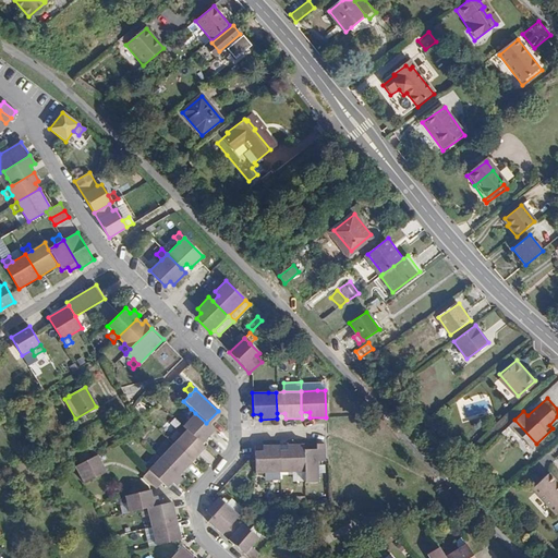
[(190,419),(195,413),(191,409),(186,413),(190,419)]
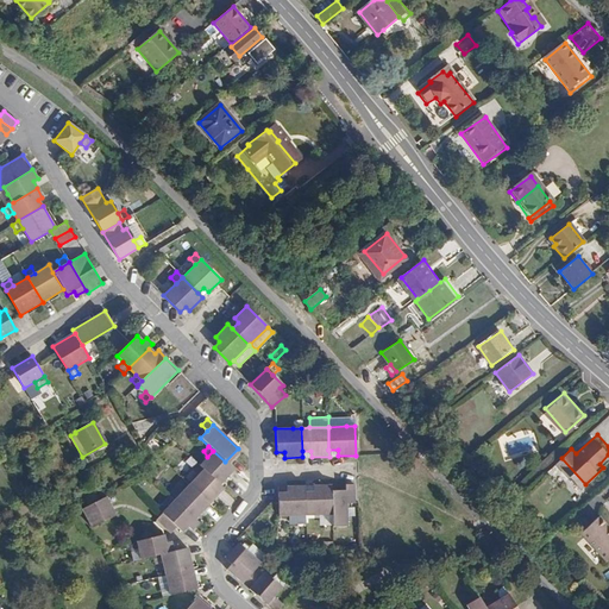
[(233,470),(225,462),(213,451),(207,457),(199,465),(203,469),(219,484),(233,470)]
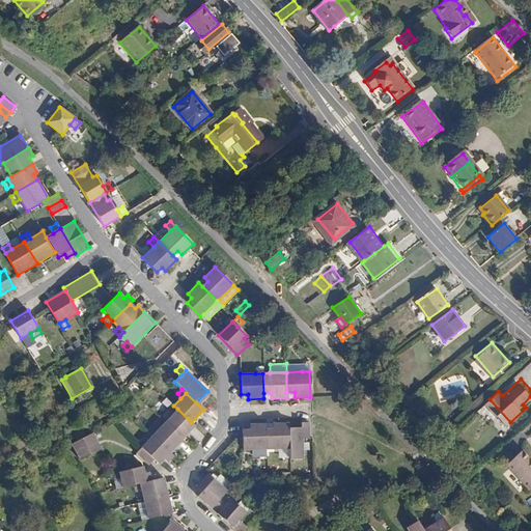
[(177,409),(173,406),(172,403),(167,411),(172,415),(177,409)]
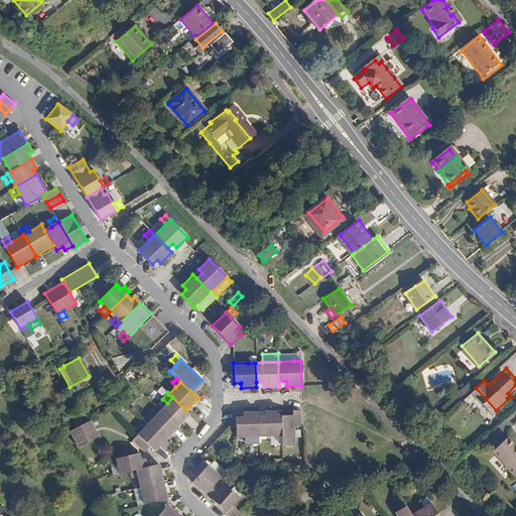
[(189,414),(185,410),(172,397),(167,403),(160,410),(177,426),(189,414)]
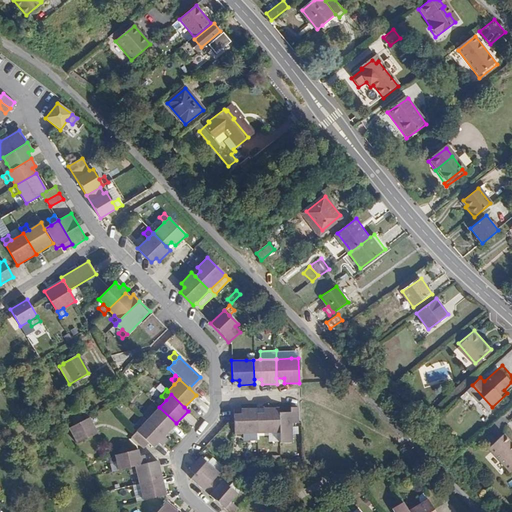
[(154,413),(159,407),(154,403),(149,408),(154,413)]
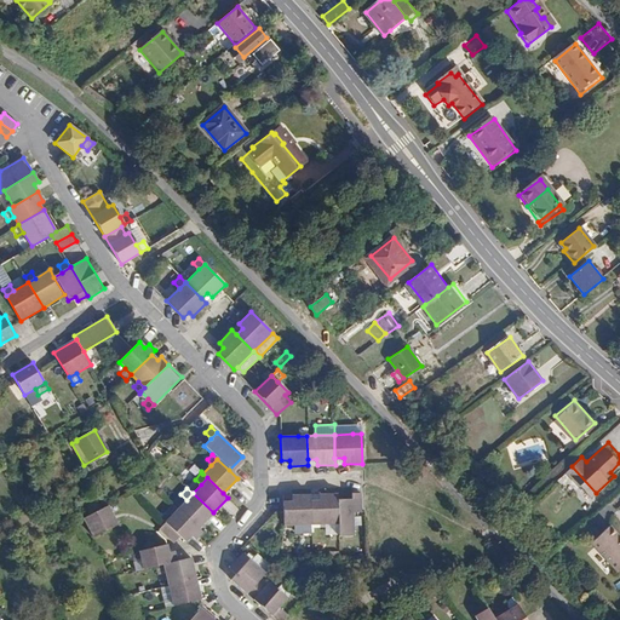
[(197,528),(213,512),(193,493),(187,500),(177,510),(197,528)]
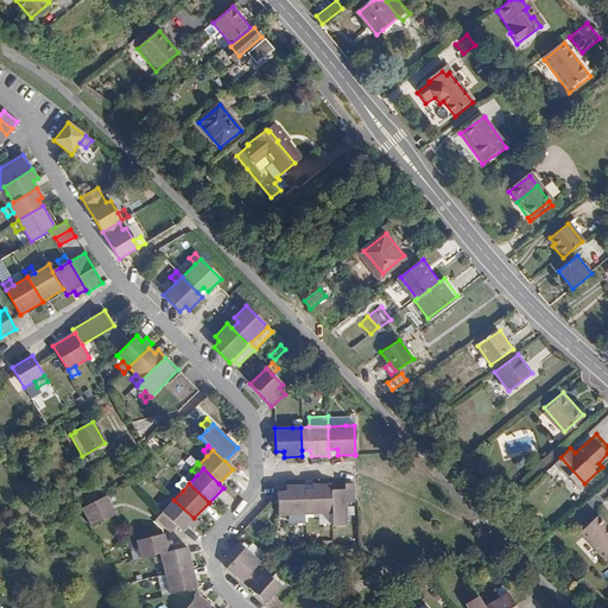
[(330,514),(330,491),(330,485),(311,486),(311,491),(304,491),(305,515),(322,514),(330,514)]
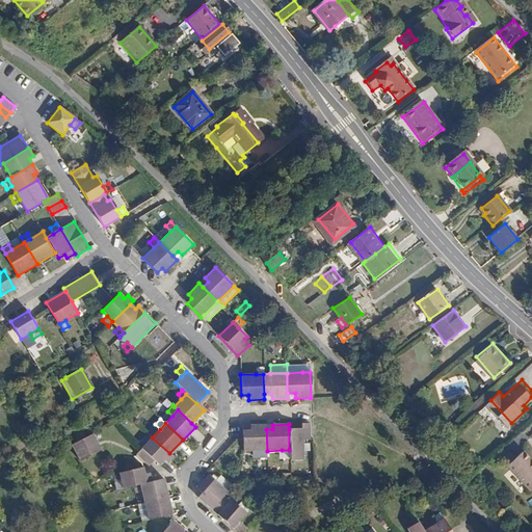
[(301,428),(289,429),(289,450),(290,457),(290,461),(302,460),(302,441),(310,441),(309,424),(301,424),(301,428)]
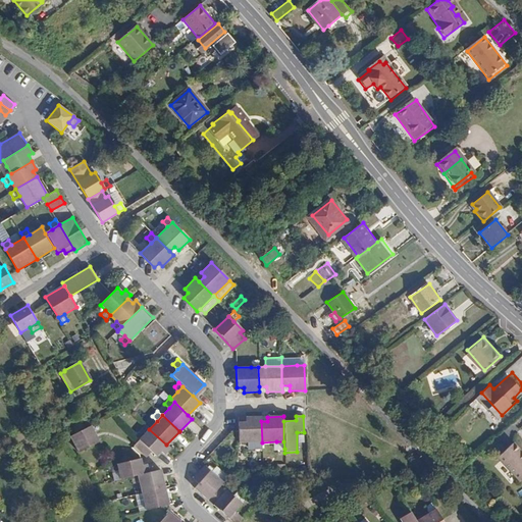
[(262,442),(261,421),(261,417),(245,417),(245,422),(238,422),(239,442),(247,442),(262,442)]
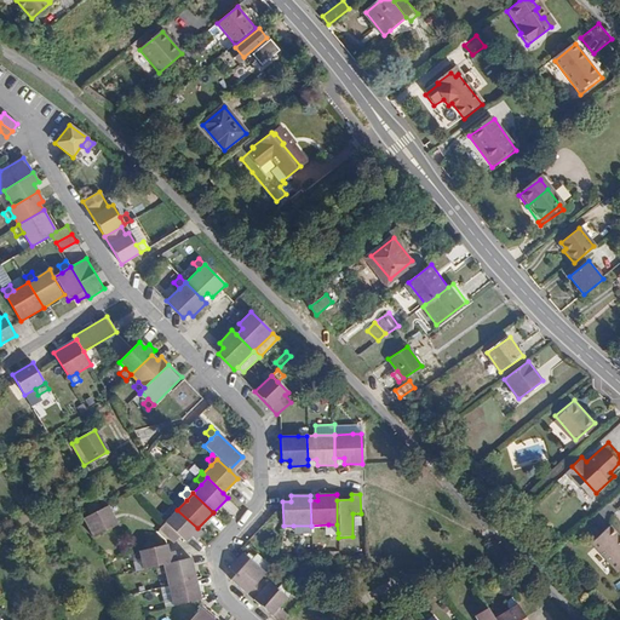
[(62,512),(56,499),(49,503),(53,515),(62,512)]
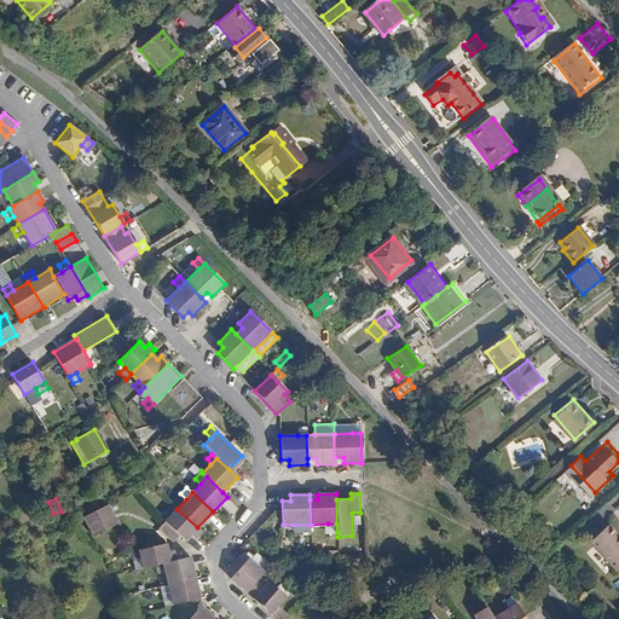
[(166,509),(171,515),(177,509),(172,503),(166,509)]
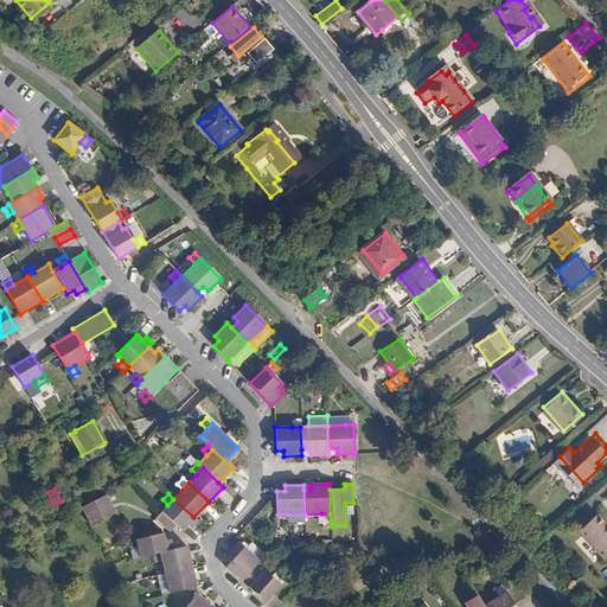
[(107,494),(93,502),(82,508),(91,526),(116,513),(107,494)]
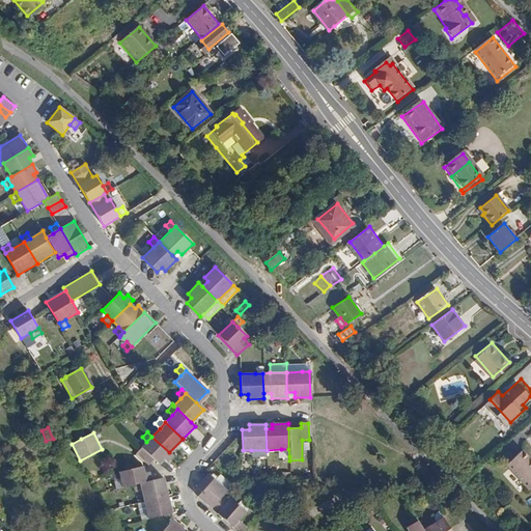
[(173,456),(169,452),(151,437),(146,442),(136,453),(148,465),(154,459),(159,464),(163,459),(167,463),(173,456)]
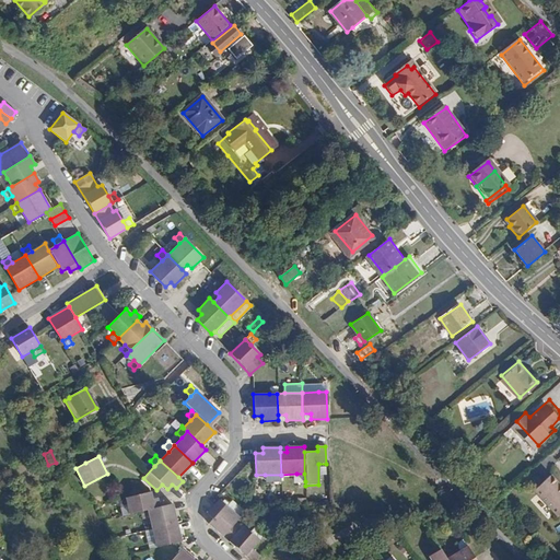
[(535,489),(537,491),(555,476),(552,474),(535,489)]
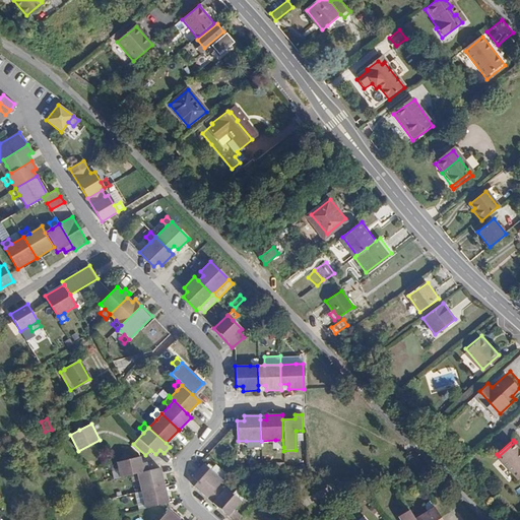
[(515,442),(499,456),(519,478),(519,451),(518,449),(519,447),(515,442)]
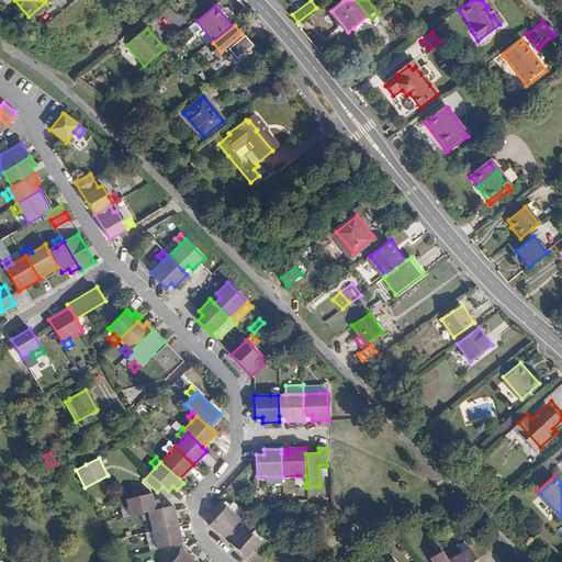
[(126,501),(127,508),(130,516),(142,514),(148,512),(159,509),(157,501),(153,501),(150,494),(126,501)]
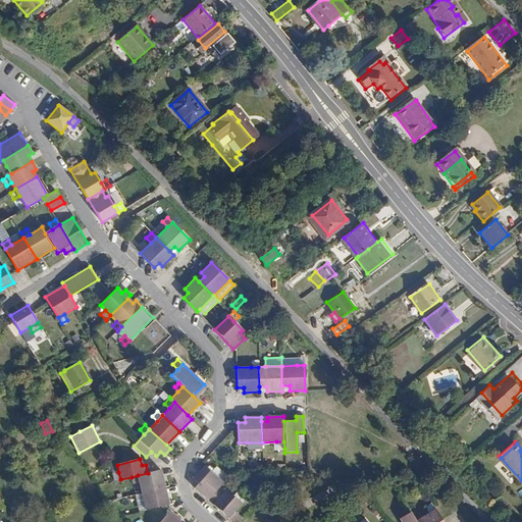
[(209,466),(206,468),(222,483),(227,477),(215,467),(213,470),(209,466)]
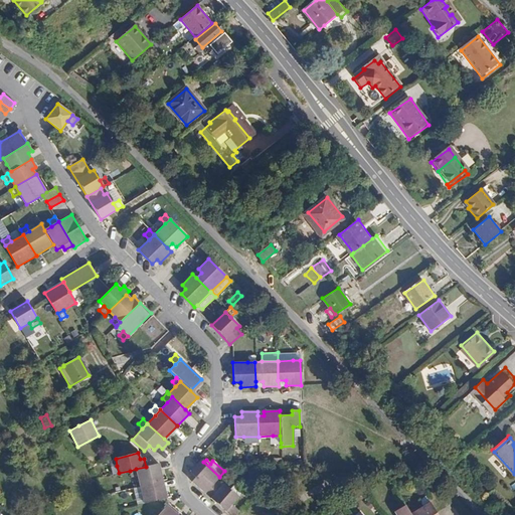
[(191,482),(205,494),(215,482),(219,477),(203,462),(201,461),(191,472),(196,477),(191,482)]
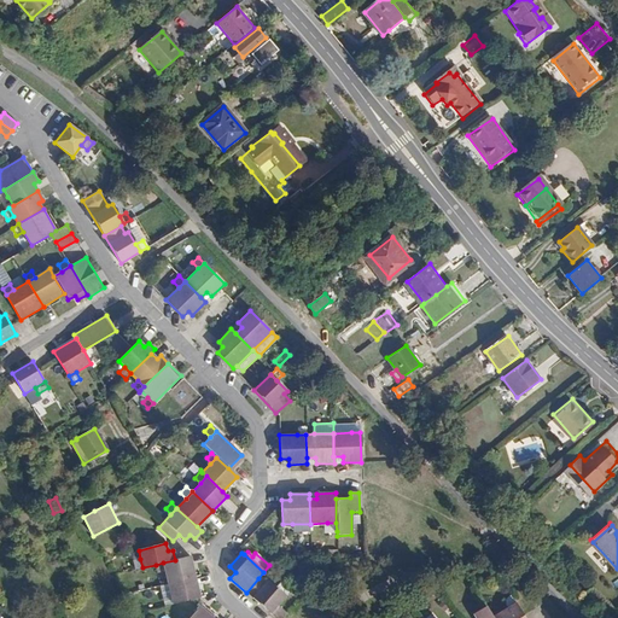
[(190,557),(175,560),(163,563),(165,571),(168,584),(194,577),(190,557)]
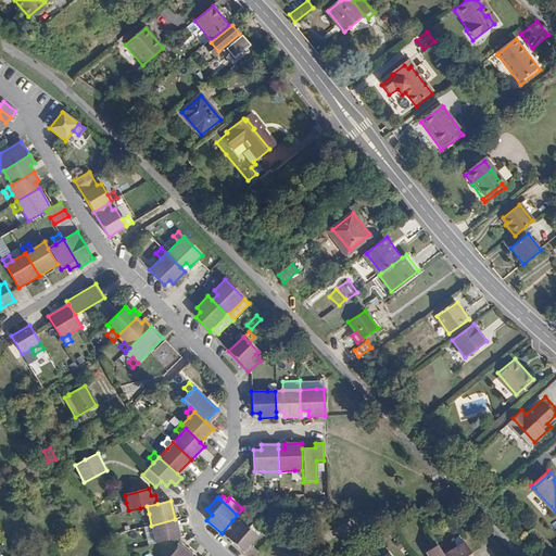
[(179,538),(175,519),(151,526),(152,533),(155,543),(179,538)]
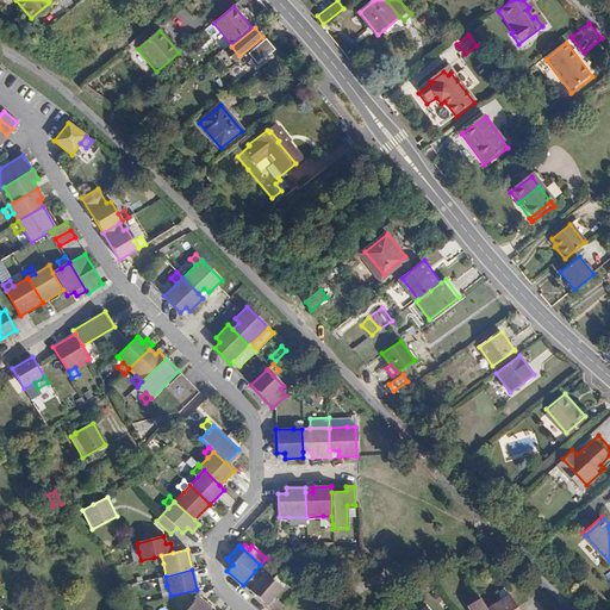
[(266,605),(274,597),(282,589),(275,583),(265,573),(261,577),(255,571),(243,585),(266,605)]
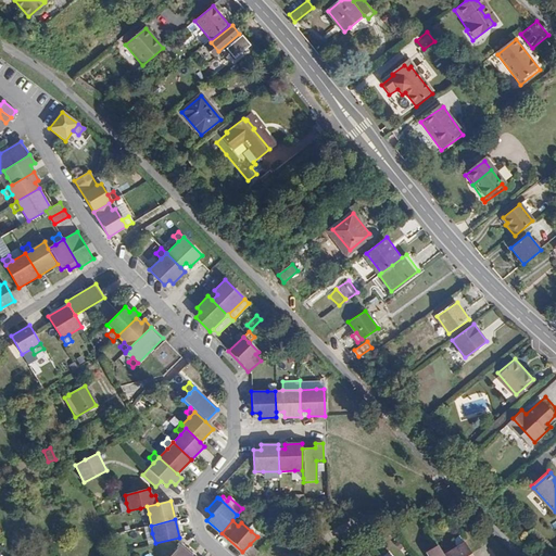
[(152,533),(151,526),(143,527),(146,534),(152,533)]
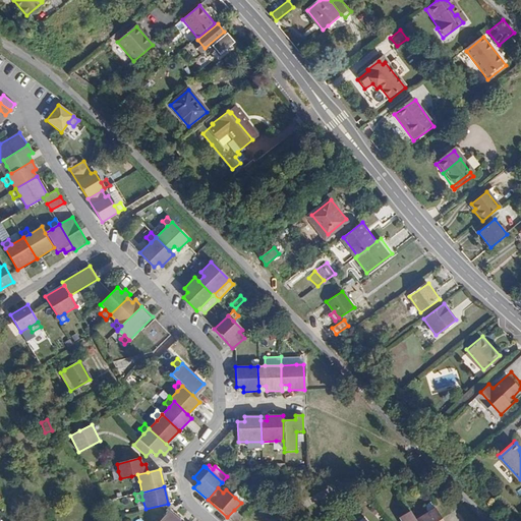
[(235,498),(241,503),(245,498),(239,493),(235,498)]
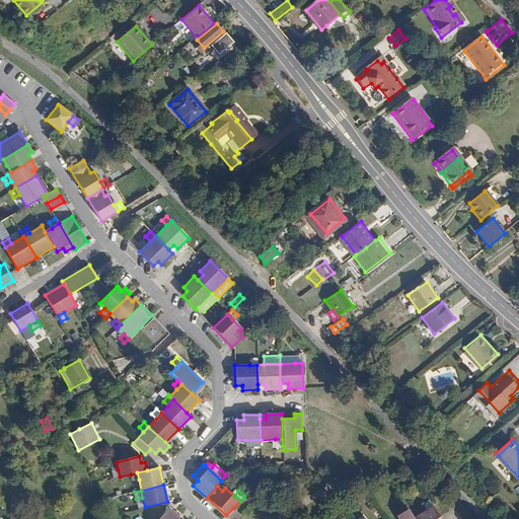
[(433,507),(430,501),(423,505),(426,511),(433,507)]
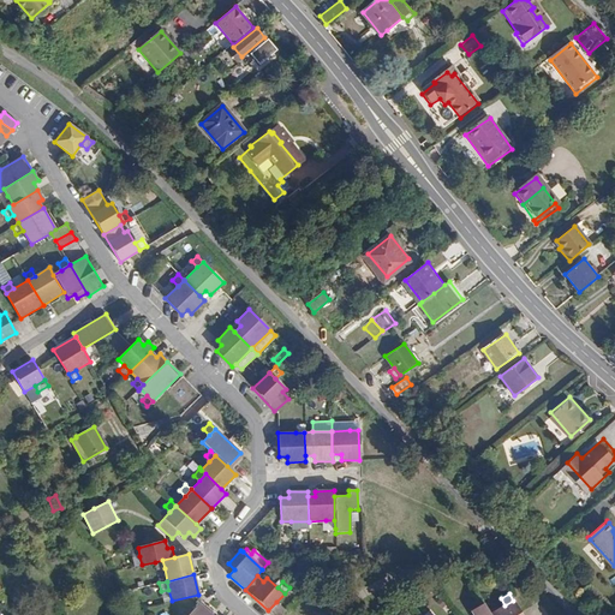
[(505,605),(490,614),(521,614),(520,613),(513,601),(505,605)]
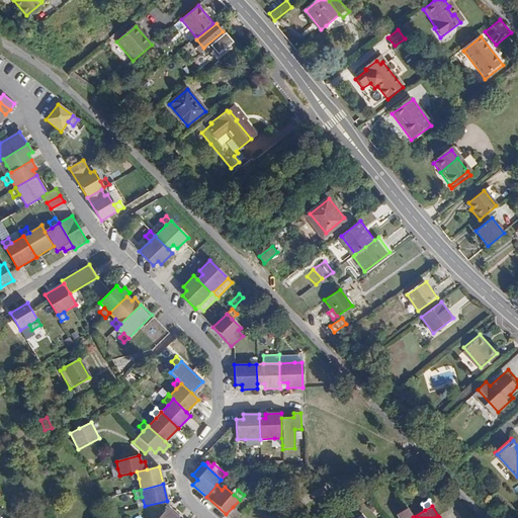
[(237,517),(241,514),(233,507),(226,514),(231,517),(237,517)]
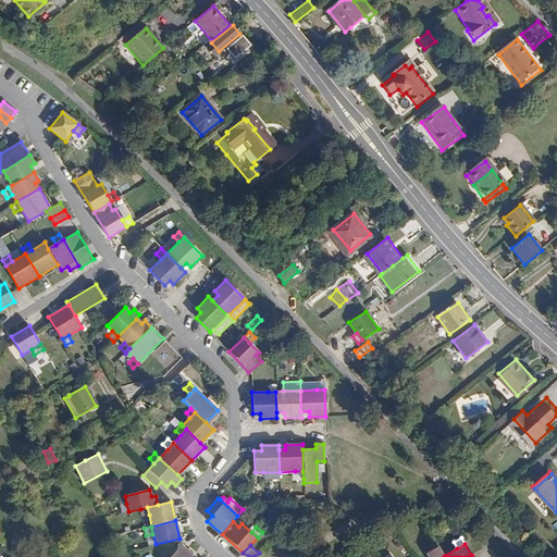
[(428,556),(444,556),(438,546),(426,554),(428,556)]
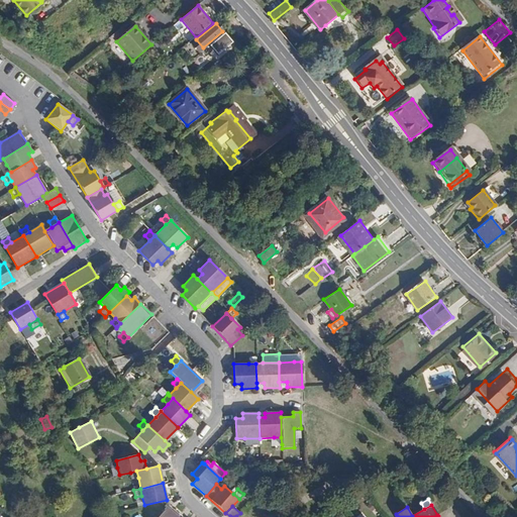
[(178,516),(168,508),(159,516),(178,516)]
